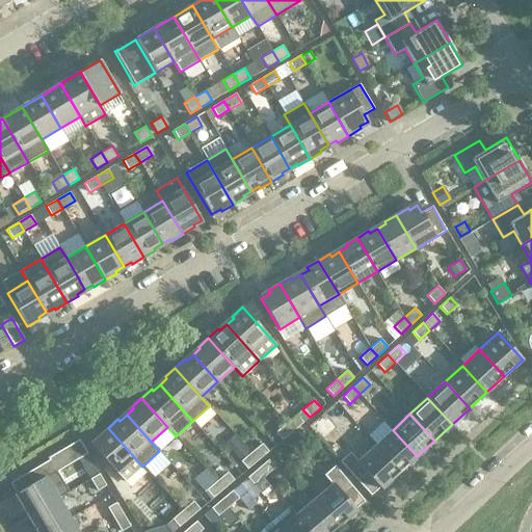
[(296,415),(286,424),(292,431),(303,423),(296,415)]
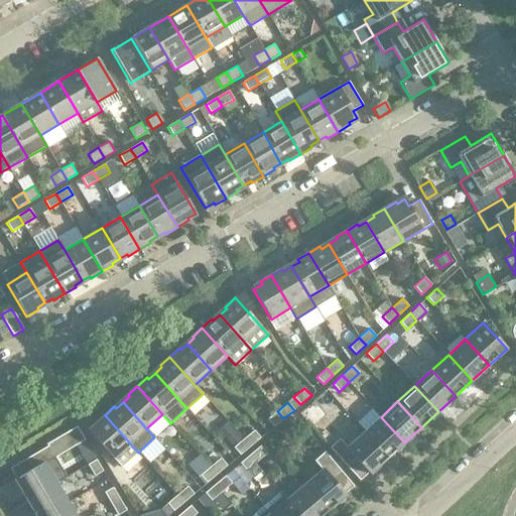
[(283,418),(277,411),(267,419),(273,427),(283,418)]
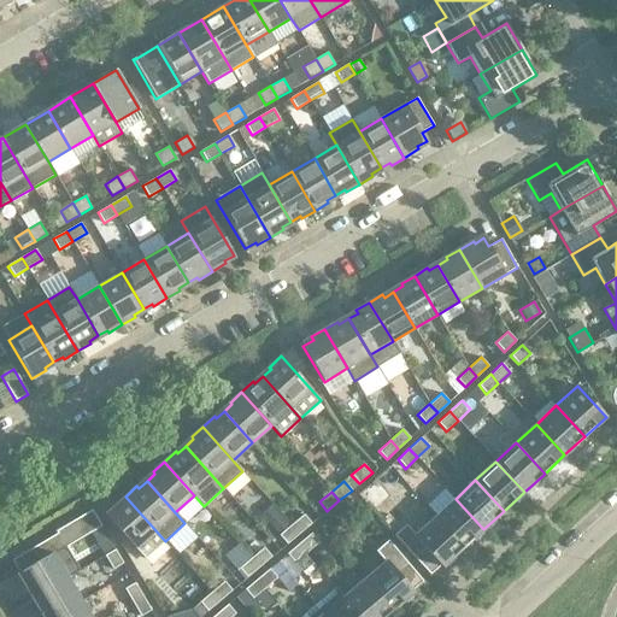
[(165,541),(125,497),(113,507),(116,510),(107,517),(145,559),(165,541)]
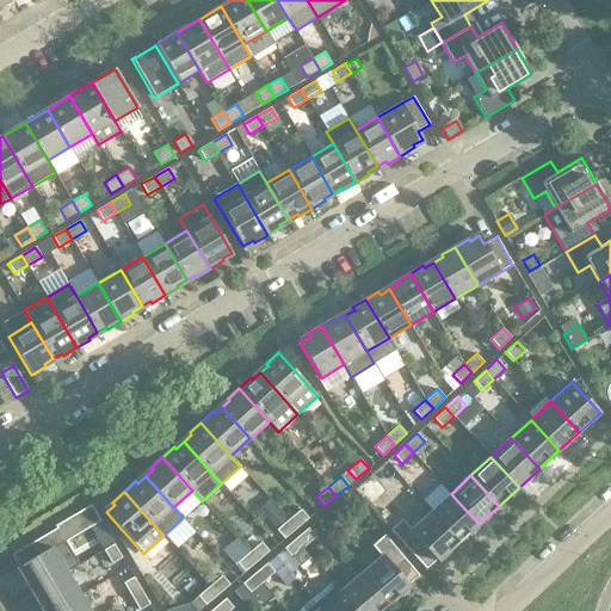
[(479,524),(451,494),(431,512),(460,543),(479,524)]
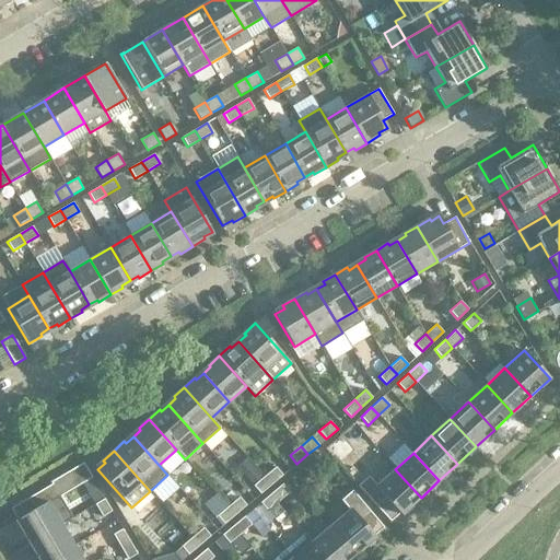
[(92,478),(83,463),(50,482),(51,485),(58,498),(60,497),(82,483),(92,478)]
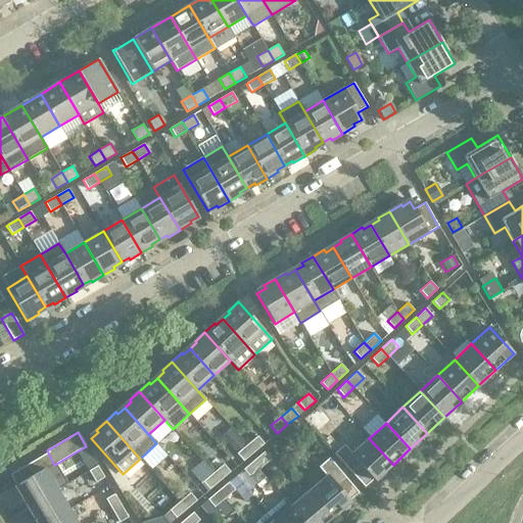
[(238,435),(229,443),(237,453),(246,444),(238,435)]
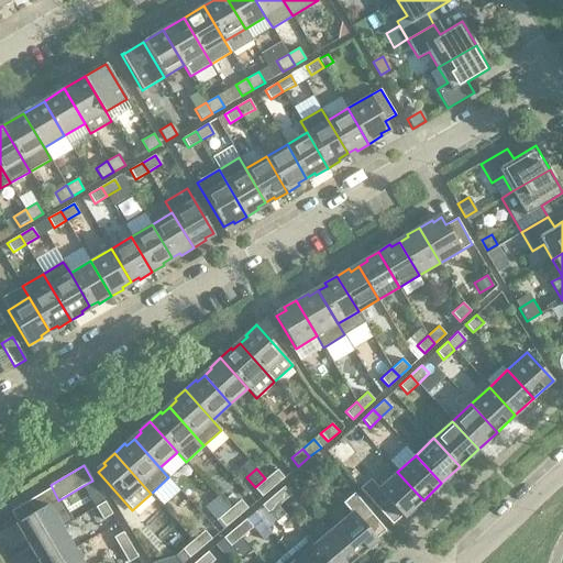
[(277,470),(266,479),(273,487),(285,478),(277,470)]
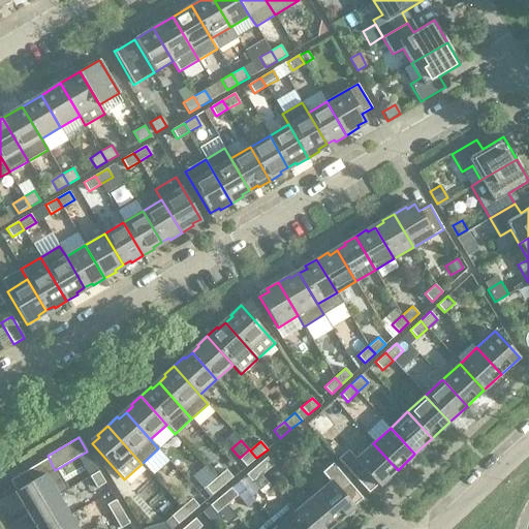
[(398,470),(373,443),(356,459),(348,449),(338,459),(369,493),(377,485),(379,487),(398,470)]
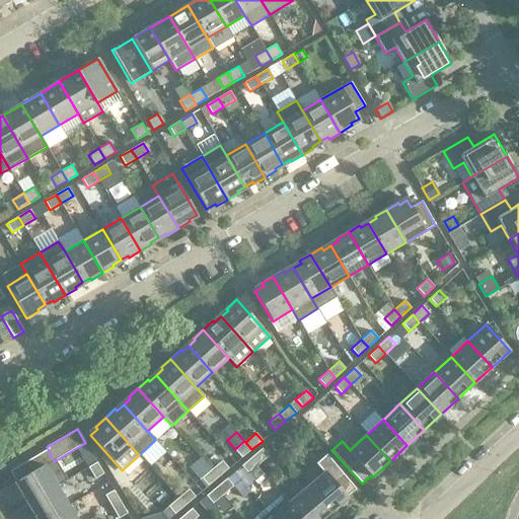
[(251,449),(245,442),(235,450),(241,458),(251,449)]
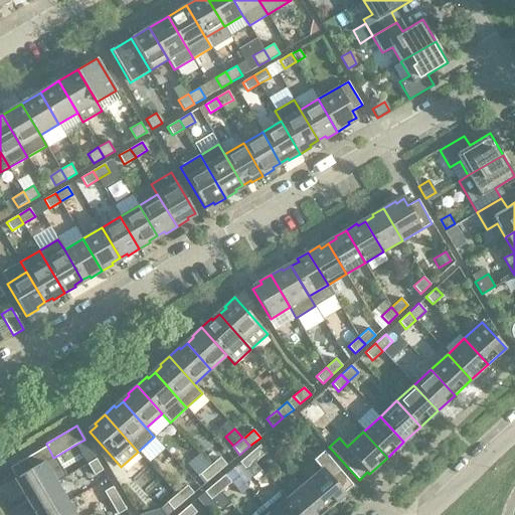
[(75,445),(80,454),(90,449),(84,440),(75,445)]
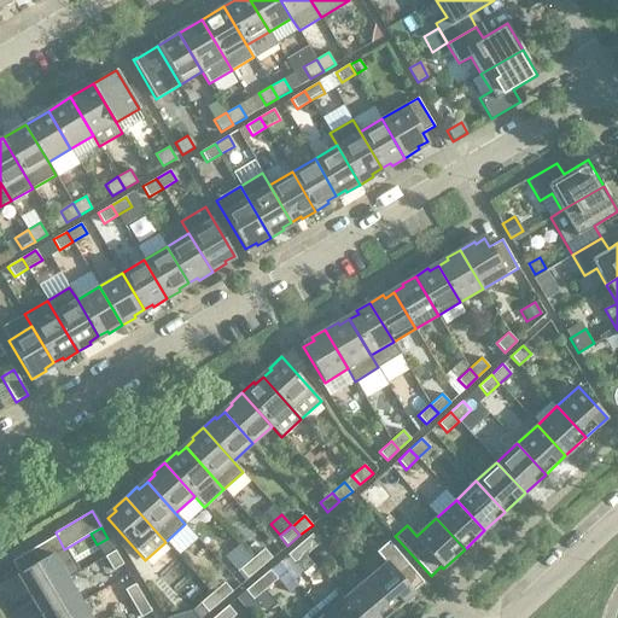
[(64,549),(57,535),(11,561),(18,573),(16,575),(31,600),(68,578),(80,571),(66,548),(64,549)]
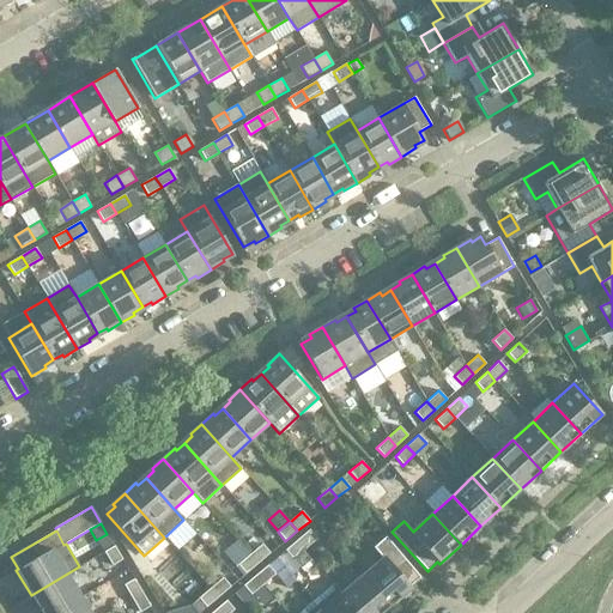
[(317,539),(309,530),(297,540),(305,550),(317,539)]
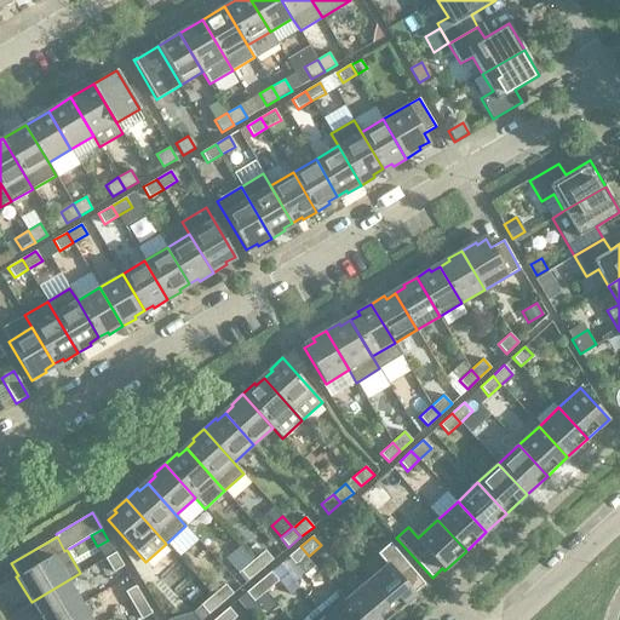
[(386,564),(367,581),(394,614),(415,596),(414,593),(425,584),(389,544),(377,554),(386,564)]
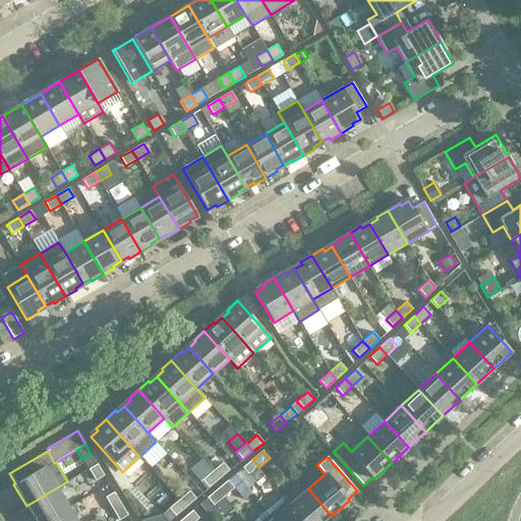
[(259,467),(252,459),(242,468),(248,475),(259,467)]
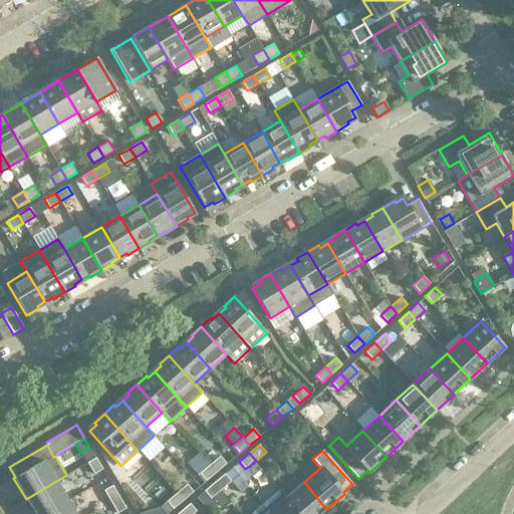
[(220,457),(210,465),(216,473),(227,464),(220,457)]
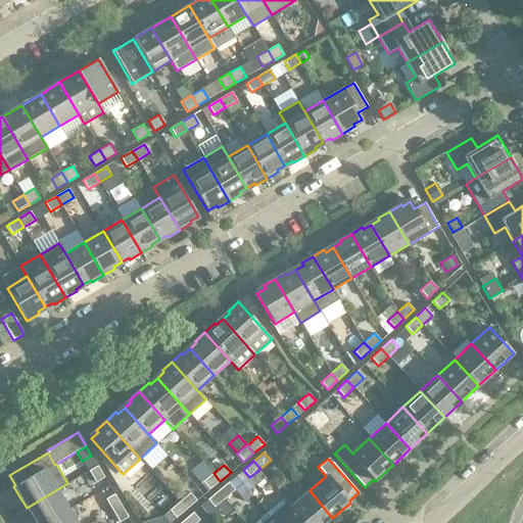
[(104,477),(97,466),(89,471),(95,482),(104,477)]
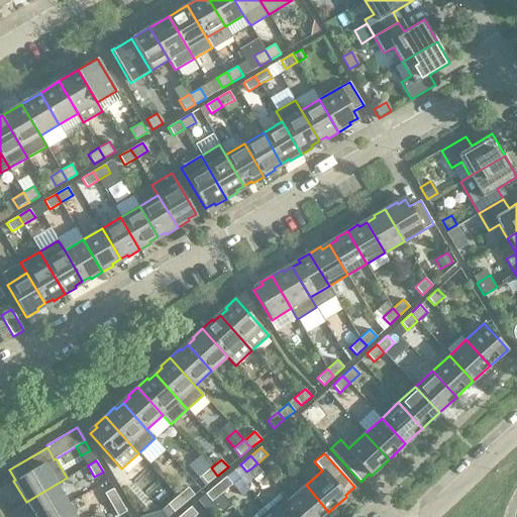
[(217,476),(211,468),(201,477),(207,485),(217,476)]
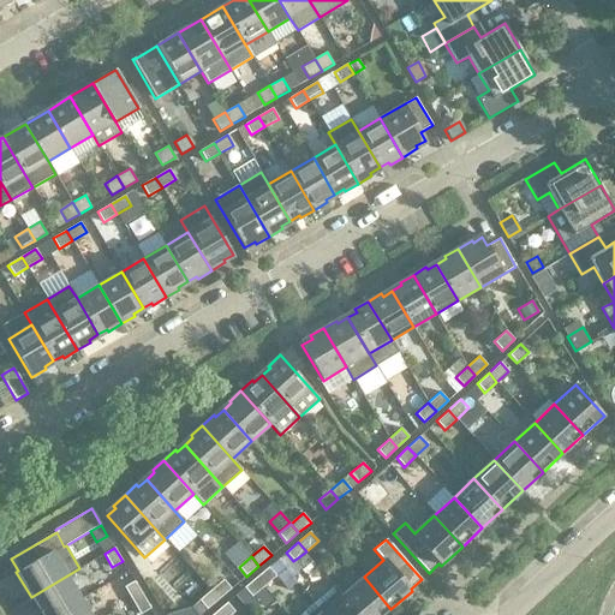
[(276,577),(269,567),(256,578),(264,586),(276,577)]
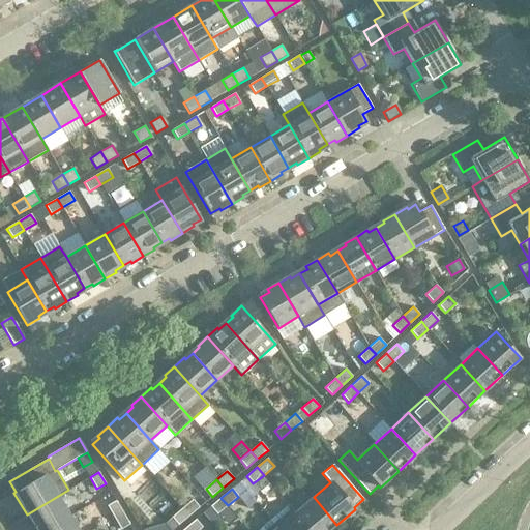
[(46,529),(69,517),(58,496),(27,514),(35,529),(46,529)]
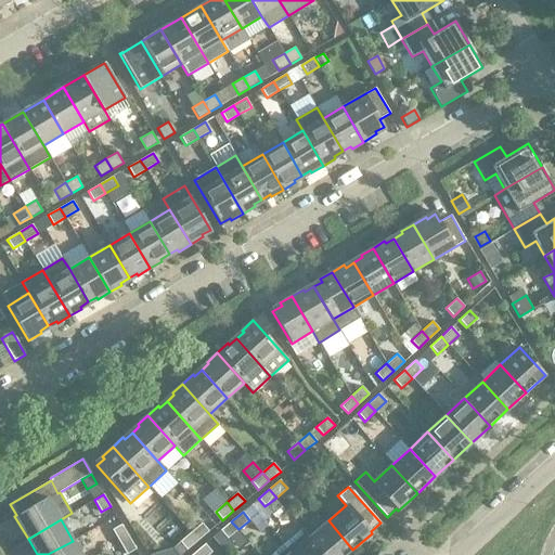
[(346,554),(352,550),(328,520),(309,537),(324,554),(346,554)]
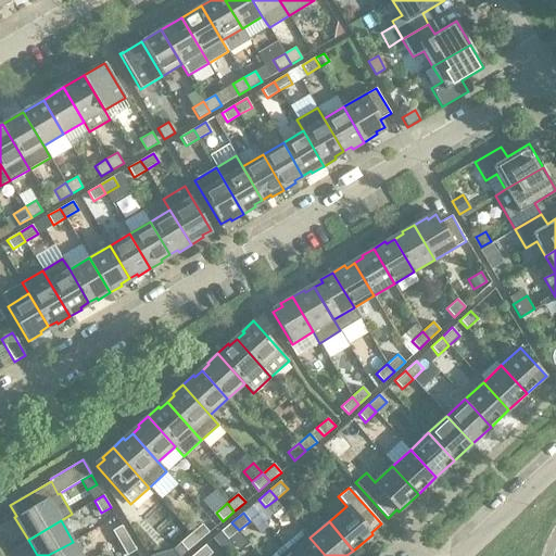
[(239,530),(231,522),(220,531),(227,540),(239,530)]
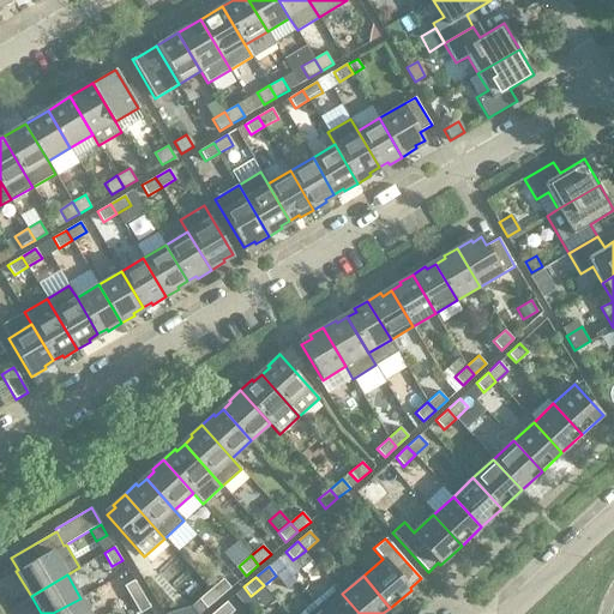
[(142,594),(134,579),(124,585),(132,600),(142,594)]
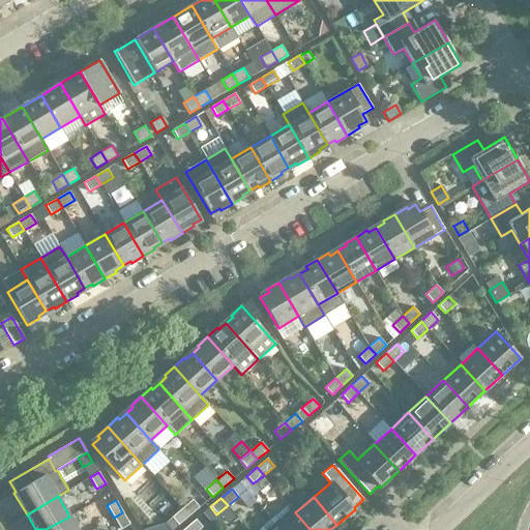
[(193,500),(182,508),(188,517),(199,507),(193,500)]
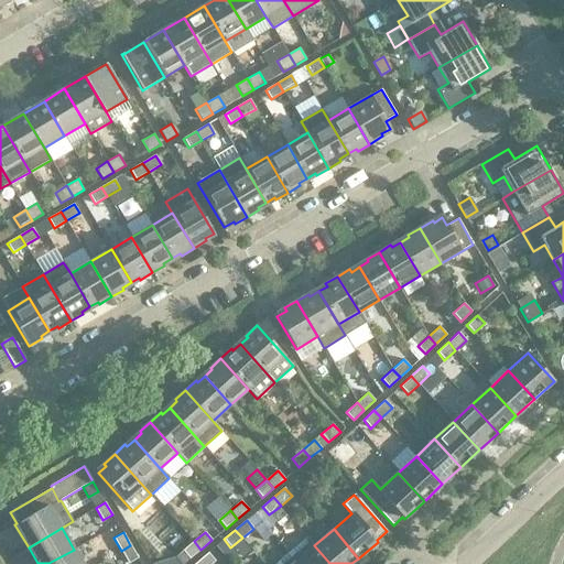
[(201,550),(194,541),(183,551),(190,560),(201,550)]
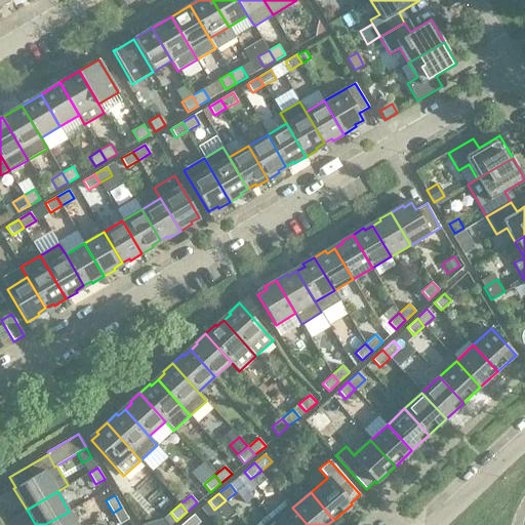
[(128,519),(121,508),(113,513),(120,524),(128,519)]
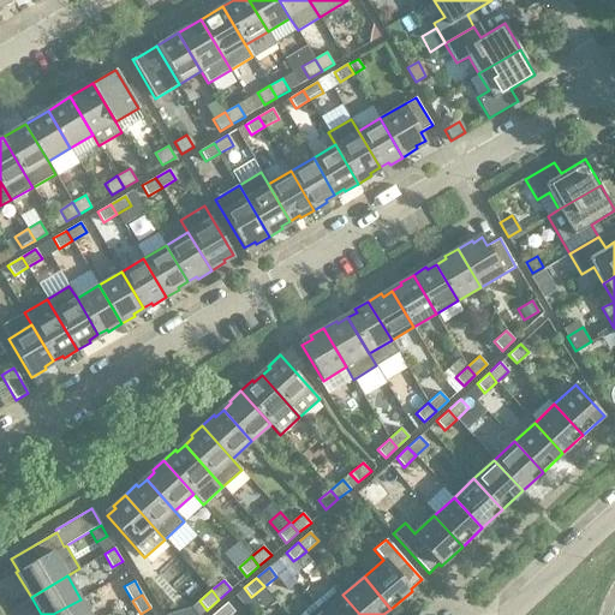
[(359,614),(342,595),(322,613),(323,614),(359,614)]
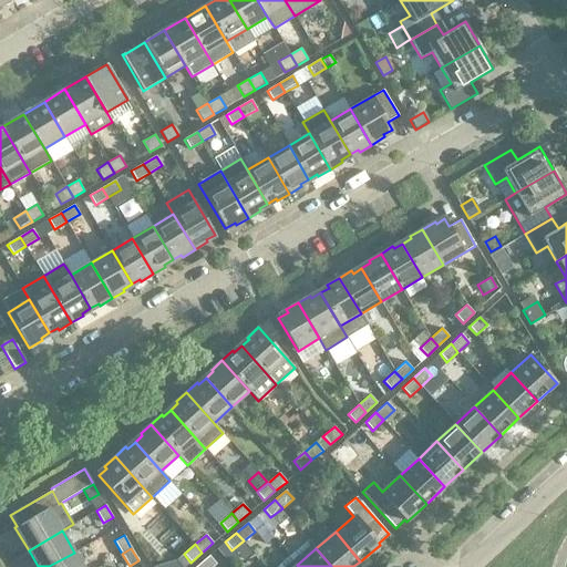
[(83,566),(74,553),(49,566),(83,566)]
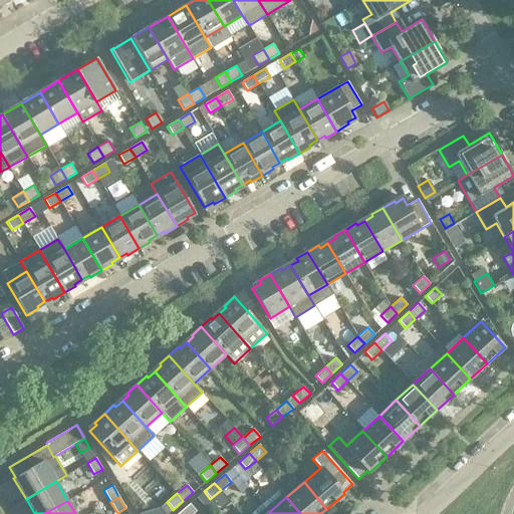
[(192,513),(196,511),(190,503),(180,512),(181,513),(192,513)]
